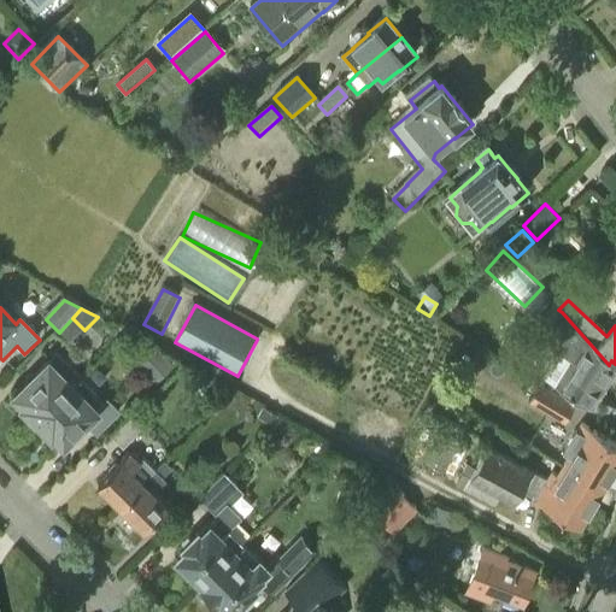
[(609,365),(562,312),(543,343),(556,353),(540,378),(557,387),(592,409),(615,371),(609,365)]
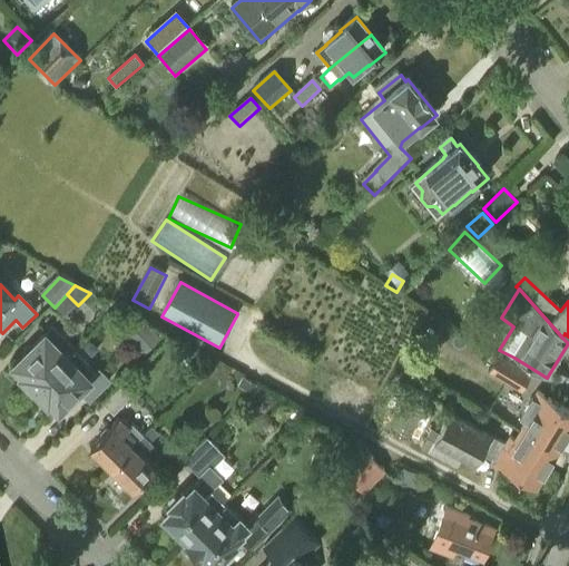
[(130,348),(139,358),(159,339),(149,329),(130,348)]
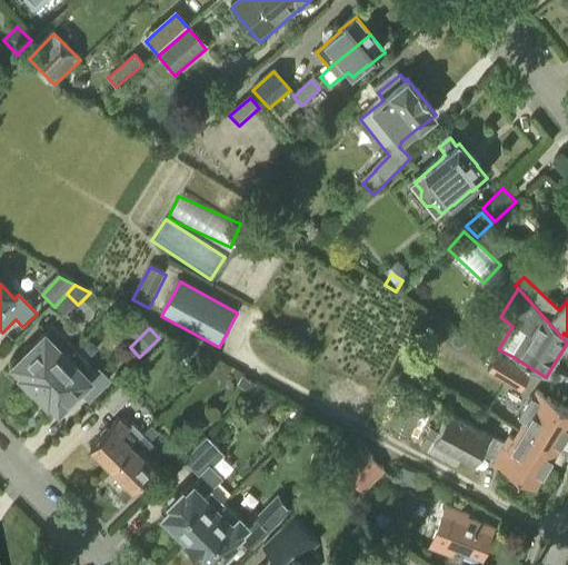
[(35,393),(76,352),(53,329),(47,336),(46,335),(13,367),(22,376),(20,378),(35,393)]
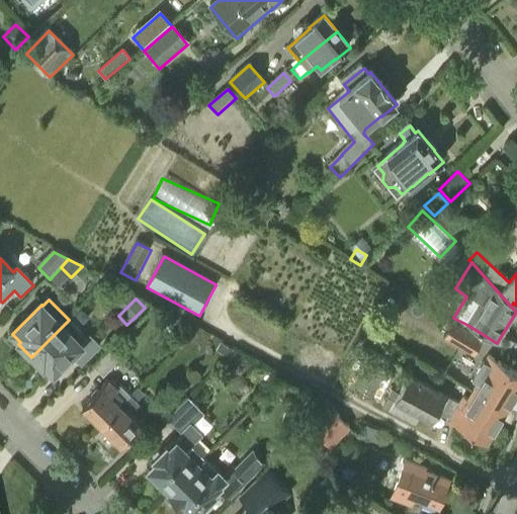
[(69,320),(31,357),(45,370),(46,368),(54,376),(72,359),(83,348),(82,347),(87,342),(79,334),(81,333),(69,320)]
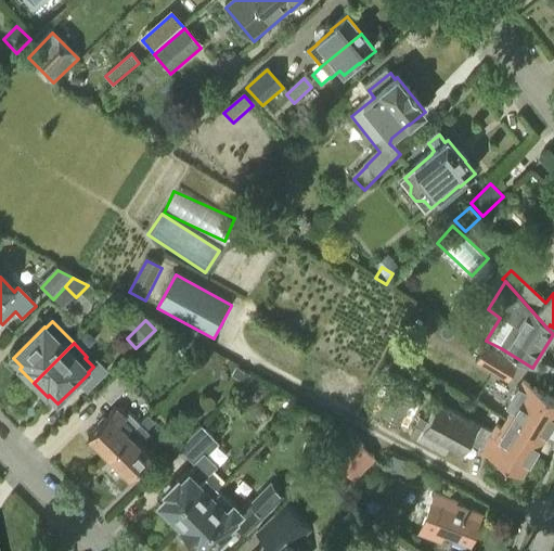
[(509,383),(516,370),(518,367),(486,347),(476,363),(509,383)]
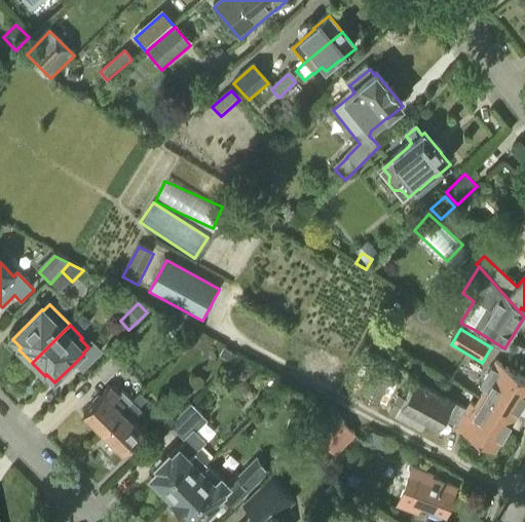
[(84,353),(73,365),(81,373),(102,353),(91,343),(88,347),(83,352),(84,353)]
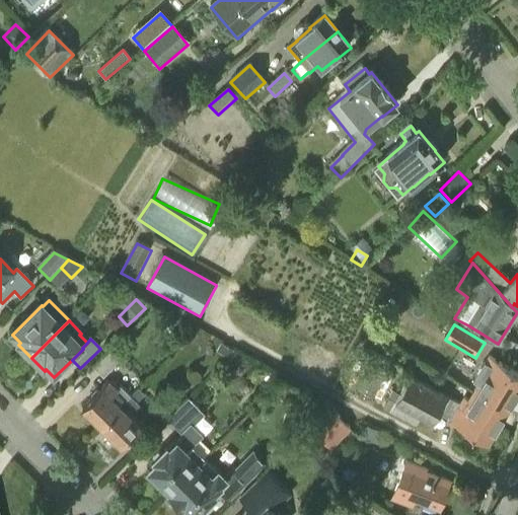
[(233,352),(221,345),(217,354),(229,360),(233,352)]
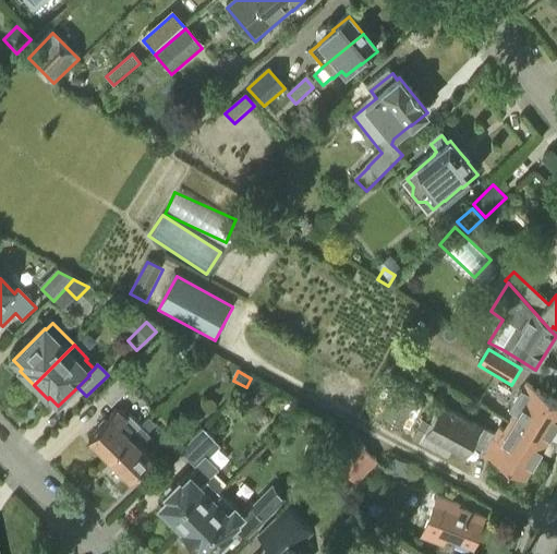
[(100,397),(109,406),(112,409),(129,392),(117,381),(100,397)]
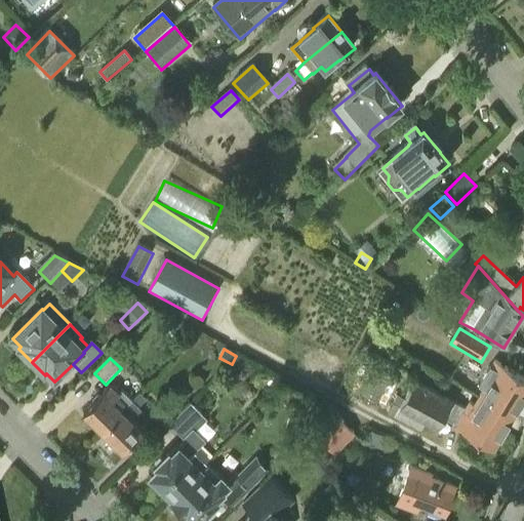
[(230,368),(238,376),(246,367),(238,359),(230,368)]
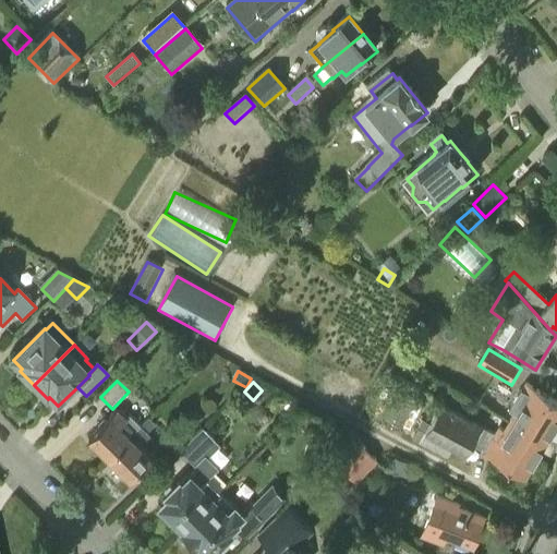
[(516,405),(556,430),(556,405),(527,387),(516,405)]
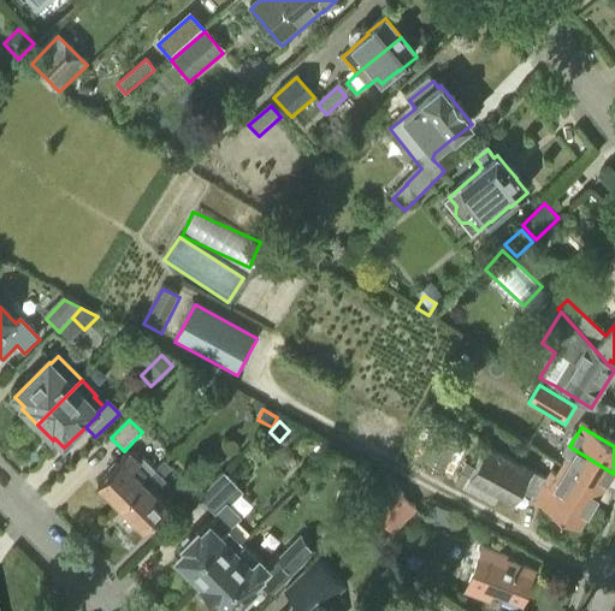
[(444,475),(460,446),(439,435),(424,466),(444,475)]
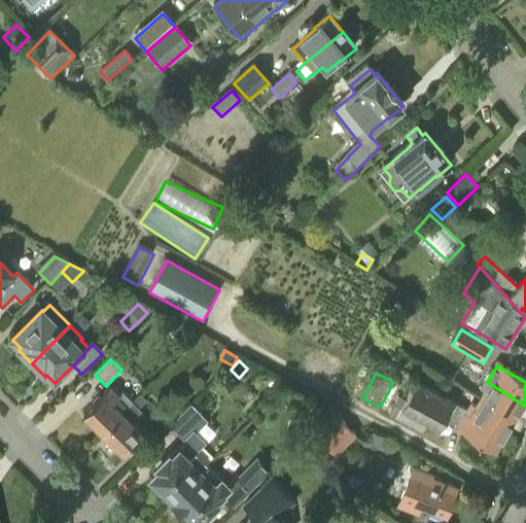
[(525,406),(487,382),(482,390),(486,392),(481,401),(515,421),(525,406)]
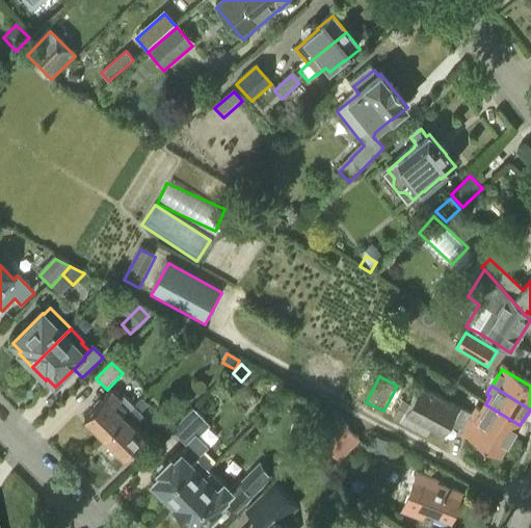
[(472,418),(473,417),(459,408),(420,388),(404,417),(444,437),(449,426),(462,434),(461,436),(500,458),(510,442),(472,418)]
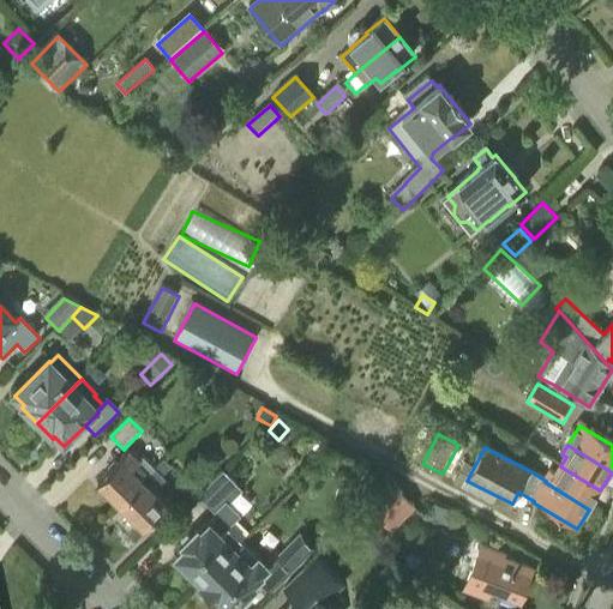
[(130,453),(97,484),(120,506),(144,482),(134,471),(140,465),(130,453)]
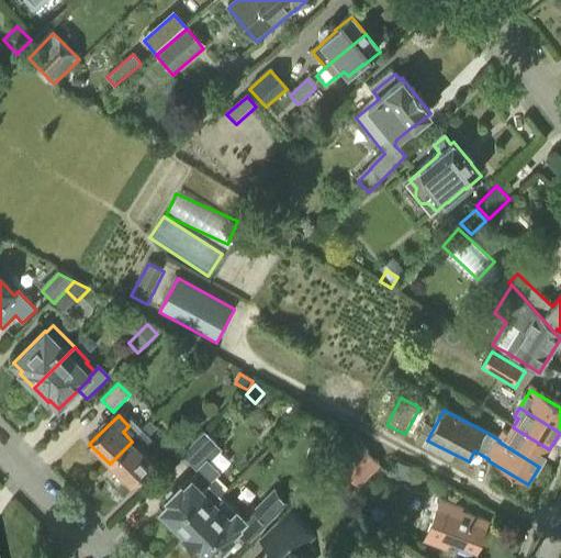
[(142,432),(132,442),(110,464),(131,486),(154,462),(142,452),(152,442),(149,438),(157,431),(150,424),(142,432)]
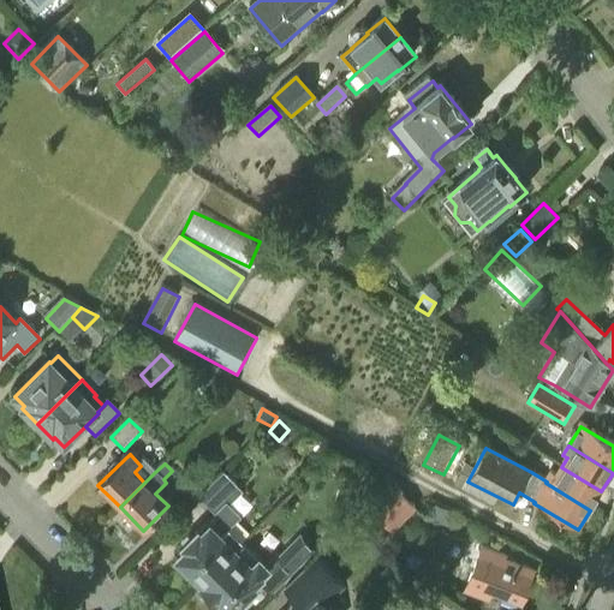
[(552,474),(547,482),(546,483),(590,510),(601,491),(561,467),(555,477),(552,474)]
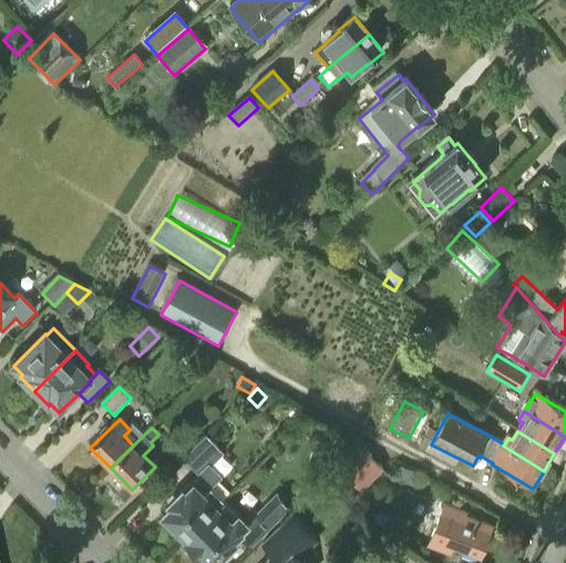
[(202,479),(225,457),(207,438),(183,461),(201,480),(202,479)]
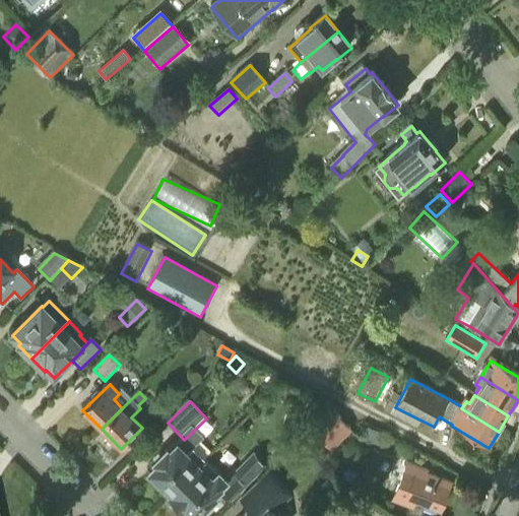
[(339,420),(342,416),(332,406),(309,430),(332,453),(352,432),(339,420)]
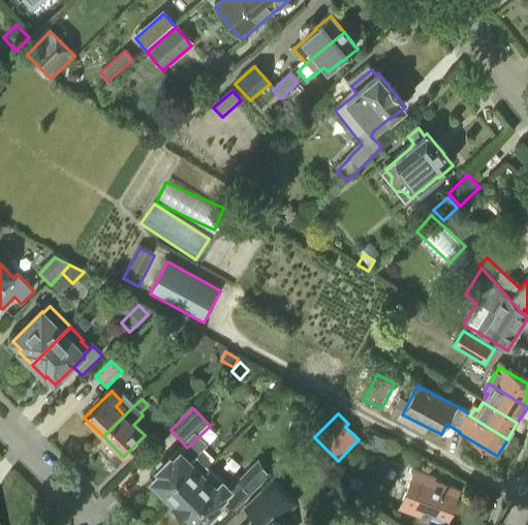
[(375,438),(371,450),(386,455),(391,442),(375,438)]
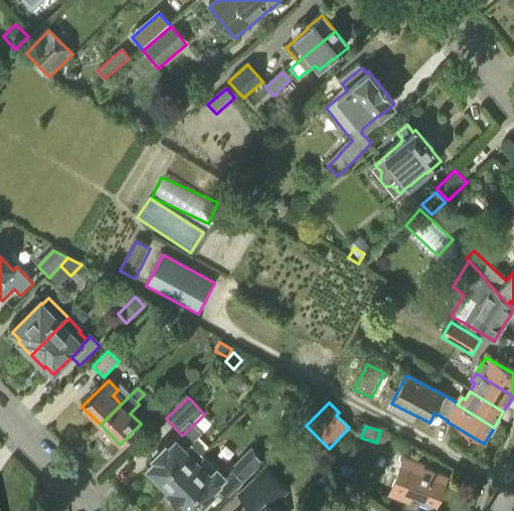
[(183,435),(182,436),(178,440),(176,439),(167,448),(166,447),(153,459),(156,462),(148,469),(159,480),(160,484),(164,489),(168,489),(169,491),(203,457),(191,446),(192,444),(183,435)]
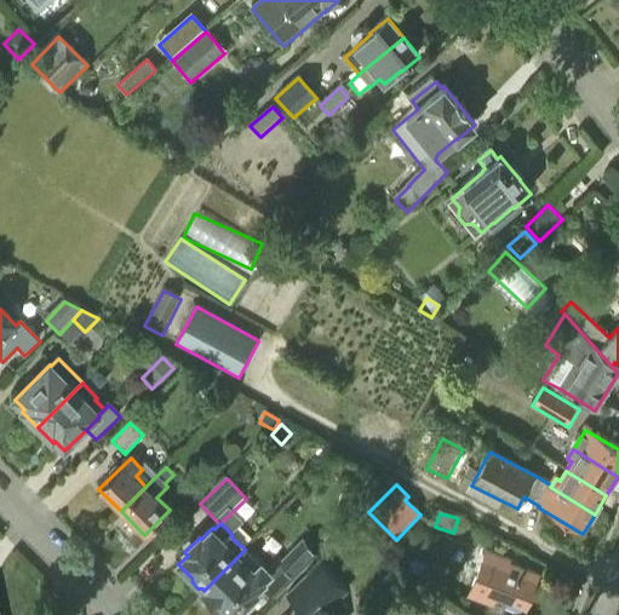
[(245,550),(204,591),(202,592),(205,595),(206,599),(211,605),(216,607),(218,608),(221,607),(227,614),(234,614),(240,608),(242,610),(257,596),(256,595),(264,586),(276,599),(317,558),(304,545),(281,564),(279,562),(270,572),(262,563),(259,565),(245,550)]
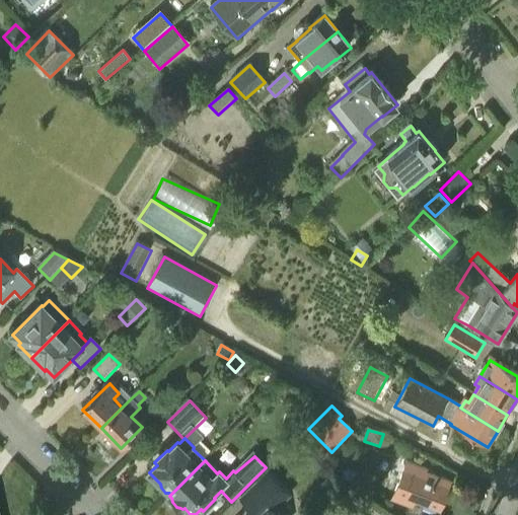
[(440,511),(450,484),(427,474),(427,472),(407,464),(392,501),(413,509),(416,502),(440,511)]
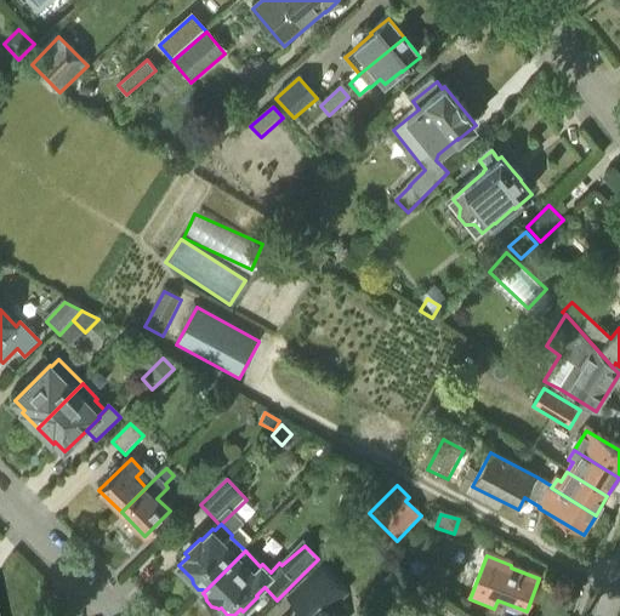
[(415,562),(409,574),(419,580),(426,568),(415,562)]
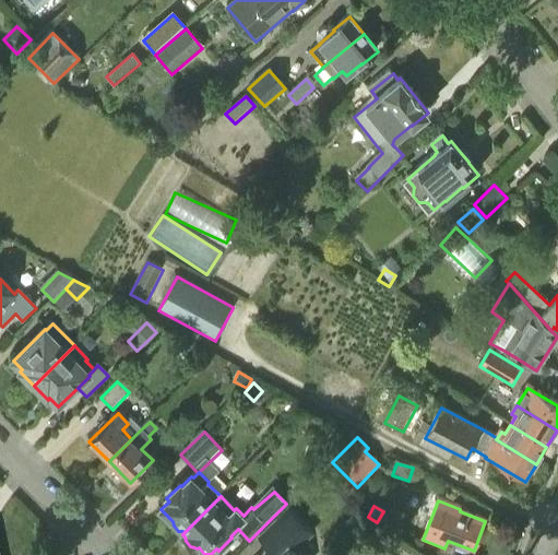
[(288,510),(259,539),(270,550),(265,554),(298,554),(296,552),(312,534),(288,510)]
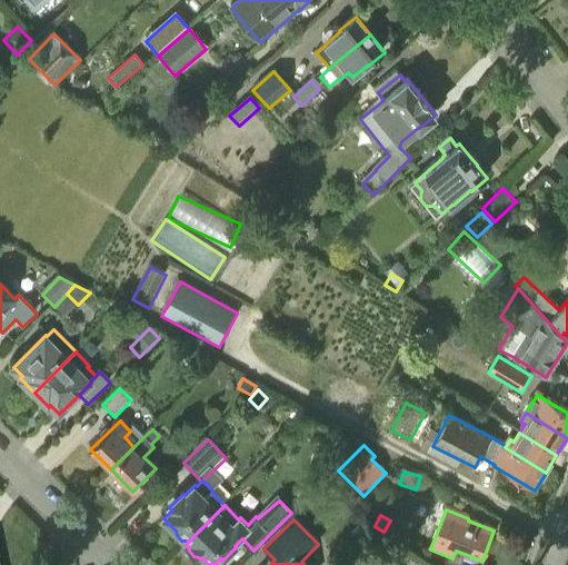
All buildings are outlined.
